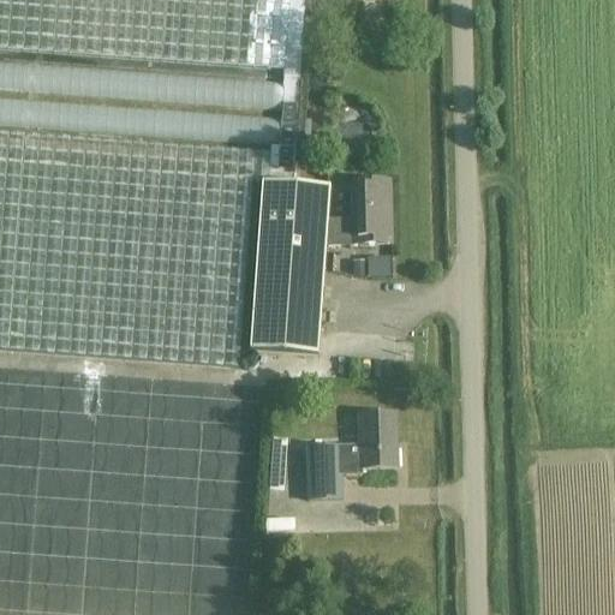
[(0,0),(0,51),(260,70),(284,71),(288,0),(0,0)]
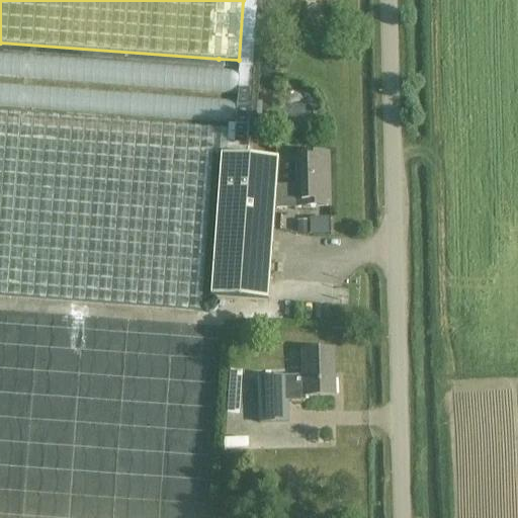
[(0,53),(0,76),(237,94),(239,71),(0,53)]
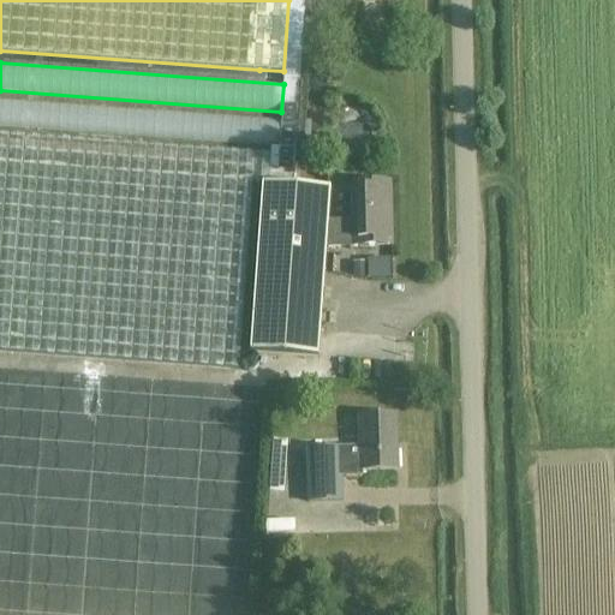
[(0,100),(0,126),(279,148),(280,121),(0,100)]
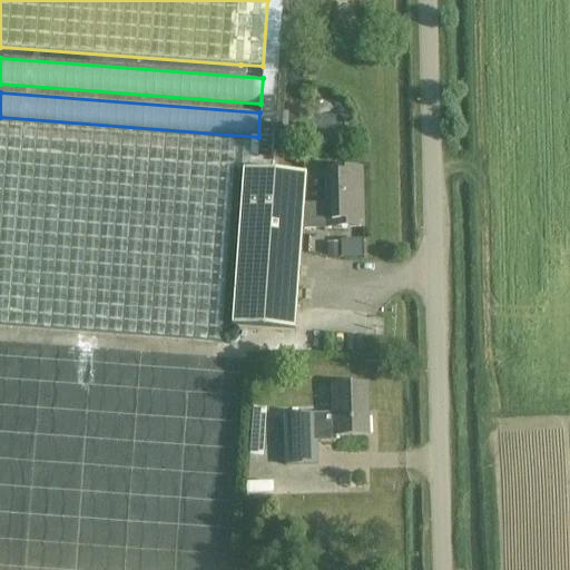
[(0,326),(220,344),(233,172),(242,173),(231,328),(253,331),(294,333),(302,229),(303,208),(305,176),(272,175),(274,139),(258,138),(251,137),(249,144),(242,144),(0,125),(0,326)]
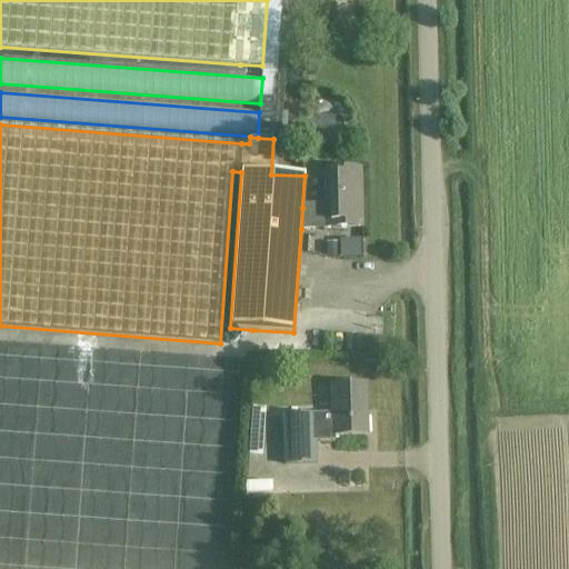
[(302,208),(301,229),(326,229),(362,228),(360,170),(325,171),(326,207),(302,208)]
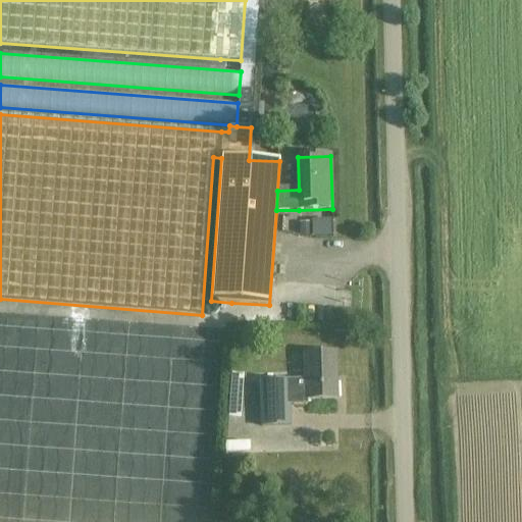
[(311,237),(310,225),(299,226),(299,238),(311,237)]
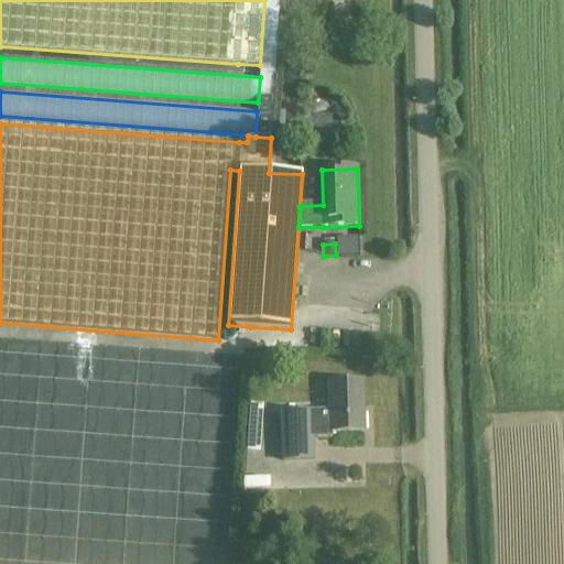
[(362,382),(340,383),(332,383),(333,415),(283,416),(285,462),(314,461),(313,438),(332,438),(332,433),(365,432),(362,382)]
